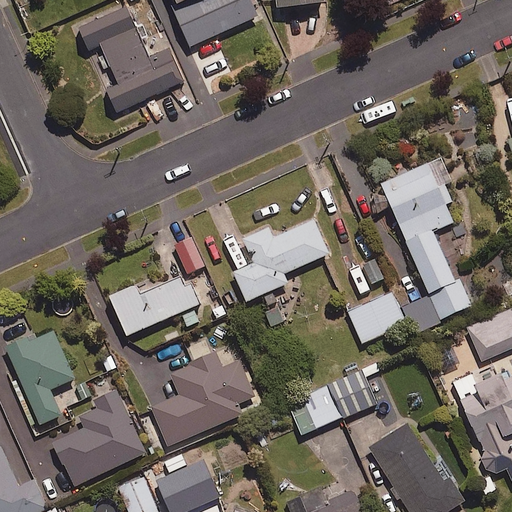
[(177,0),(183,14),(213,0),(177,0)]
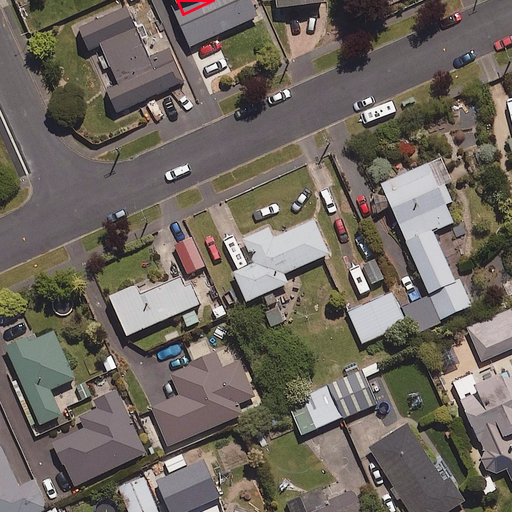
[(246,0),(213,0),(183,14),(178,16),(193,50),(260,21),(253,4),(249,5),(246,0)]
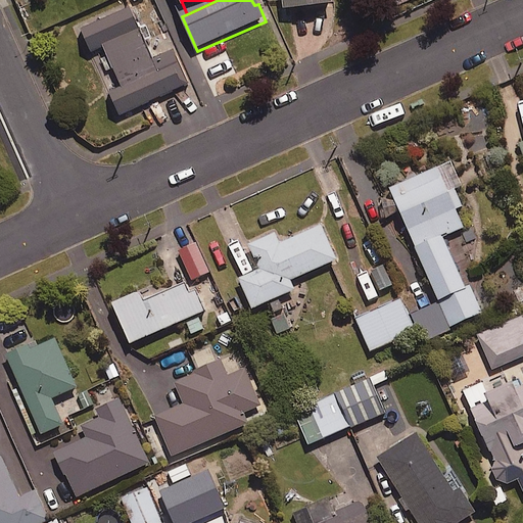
[(335,10),(333,0),(285,0),(286,14),(335,10)]
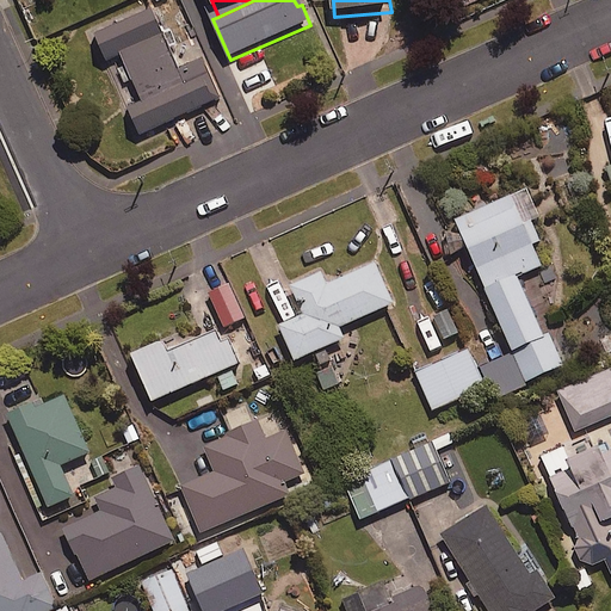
[(482,0),(455,0),(461,11),(482,0)]
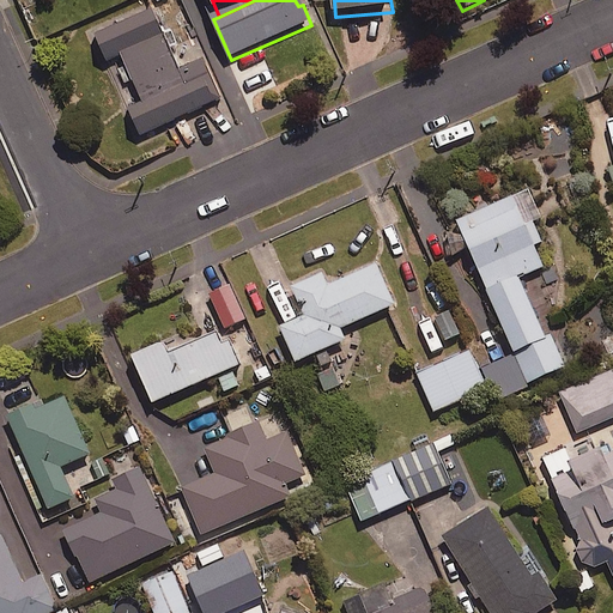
[(180,73),(155,13),(97,38),(108,65),(125,58),(145,105),(131,113),(141,139),(224,104),(206,62),(180,73)]
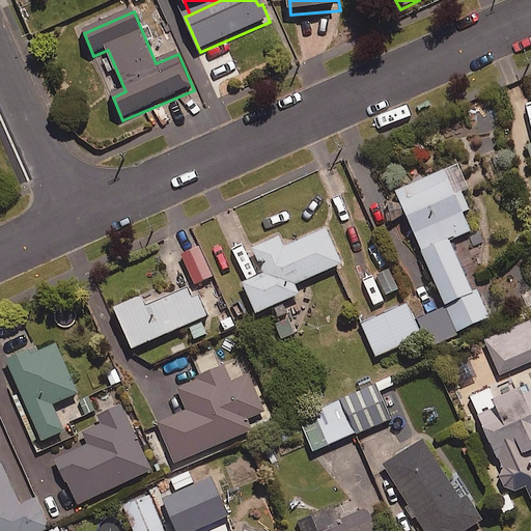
[(446,306),(454,329),(487,315),(476,287),(471,289),(448,238),(470,228),(462,210),(469,206),(460,188),(469,185),(458,161),(395,188),(446,306)]
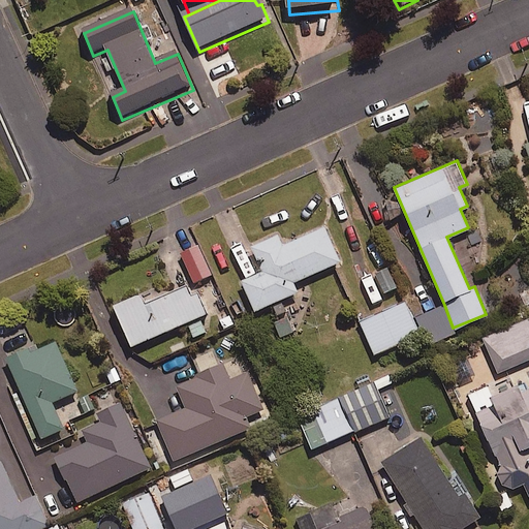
[(272,302),(277,313),(286,309),(281,298),(297,290),(292,280),(339,260),(324,226),(282,244),(278,234),(250,245),(261,270),(241,280),(253,309),(272,302)]
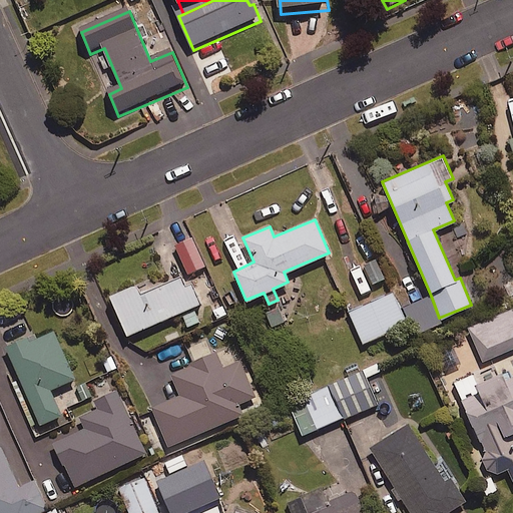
[(205,265),(193,236),(174,244),(186,273),(205,265)]
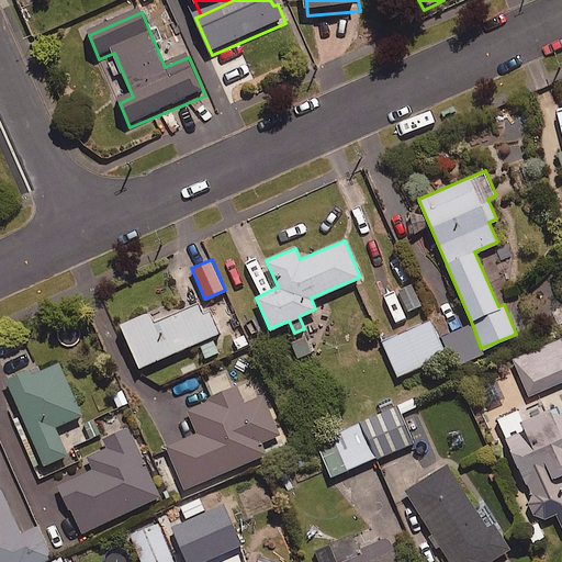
[(197,341),(203,358),(220,351),(213,334),(218,332),(205,299),(155,321),(150,308),(120,322),(138,367),(197,341)]
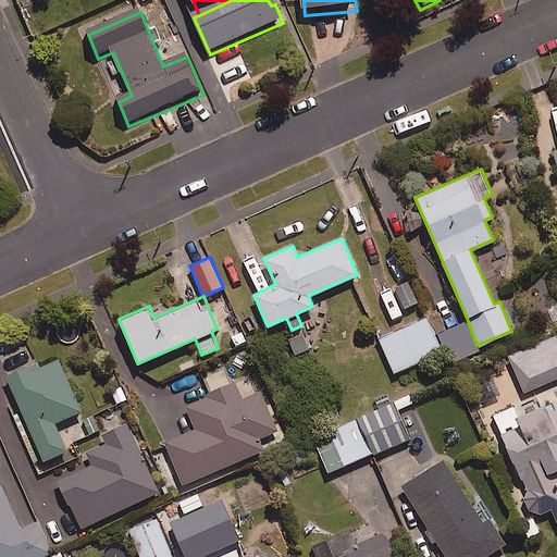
[(442,350),(428,317),(379,338),(394,372),(442,350)]
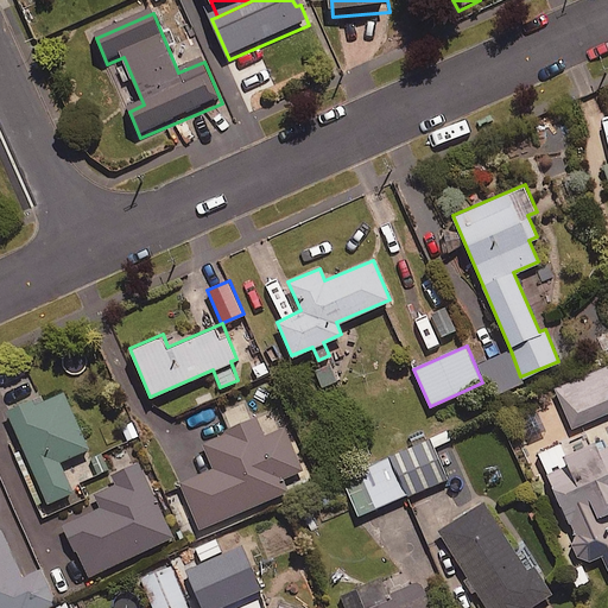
[(520,377),(511,350),(483,362),(496,393),(523,381),(520,377)]
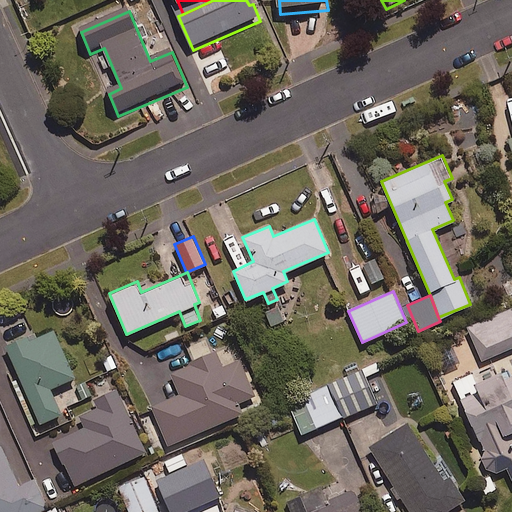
[(455,341),(465,360),(479,353),(482,360),(511,346),(511,307),(467,327),(470,335),(455,341)]
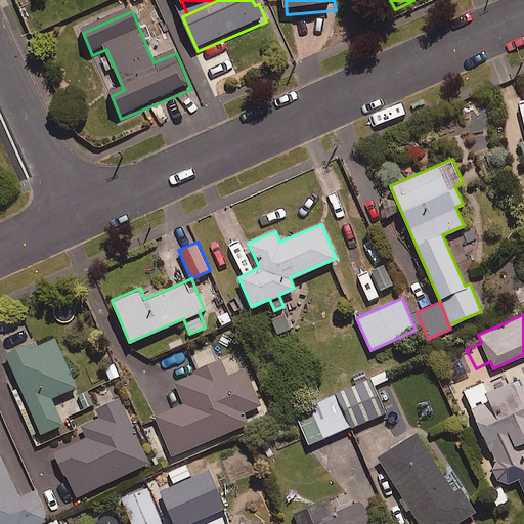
[(75,386),(54,338),(37,345),(35,341),(4,354),(38,434),(61,424),(50,396),(75,386)]
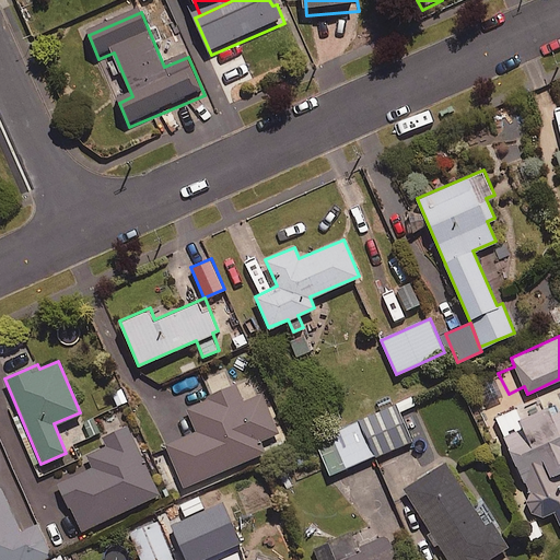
[(509,394),(498,373),(478,382),(488,403),(509,394)]
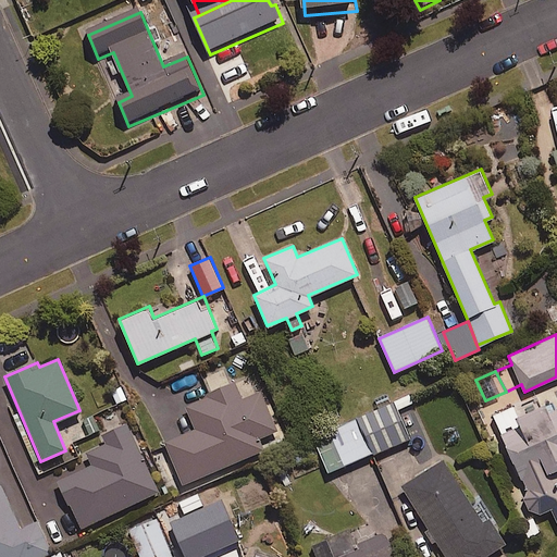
[(240,398),(234,381),(184,401),(195,428),(165,441),(183,483),(262,449),(257,437),(276,430),(260,391),(240,398)]
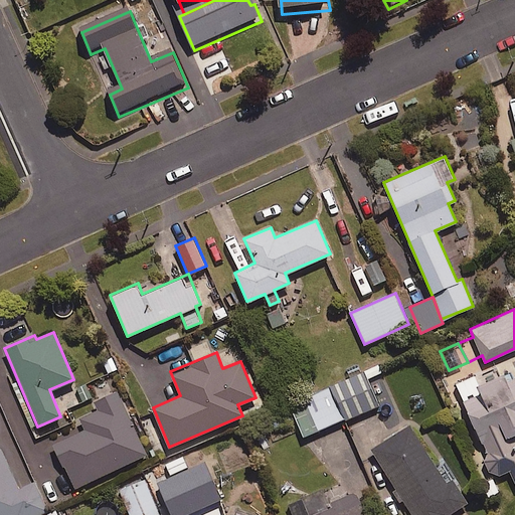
[(64,409),(93,398),(87,382),(117,370),(111,354),(72,369),(81,391),(60,399),(64,409)]
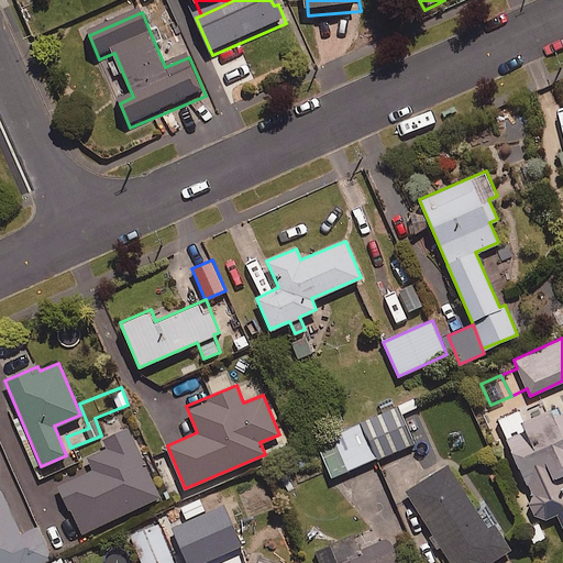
[(417,407),(412,398),(316,439),(332,476),(412,442),(400,414),(417,407)]
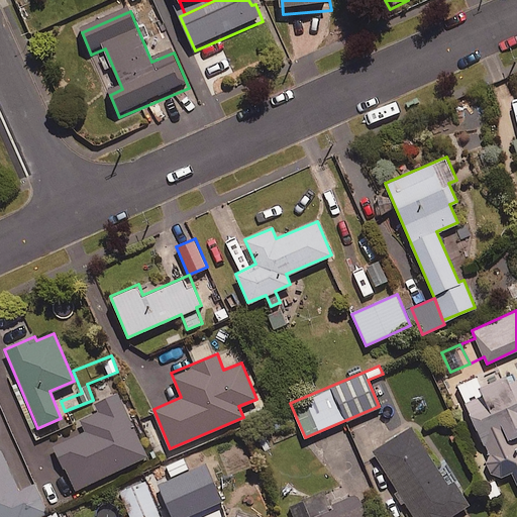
[(479,388),(475,378),(457,386),(490,456),(487,458),(495,478),(511,471),(516,484),(516,457),(508,438),(516,433),(516,379),(507,384),(504,377),(479,388)]
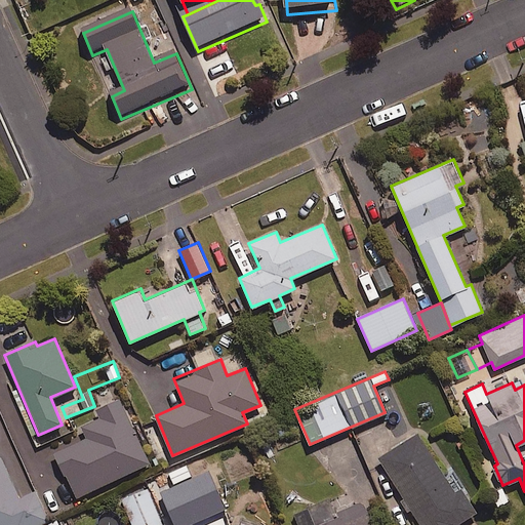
[(149,462),(118,399),(96,409),(101,417),(81,427),(85,435),(53,449),(75,497),(149,462)]
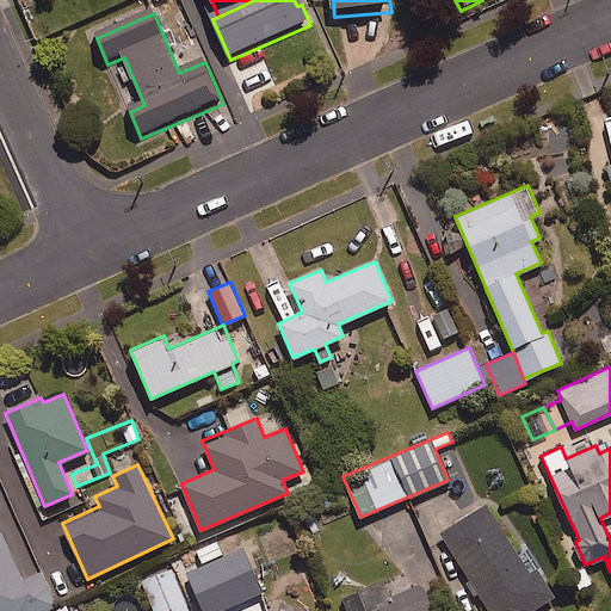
[(529,573),(485,505),(440,532),(488,610),(530,610),(553,597),(536,569),(529,573)]
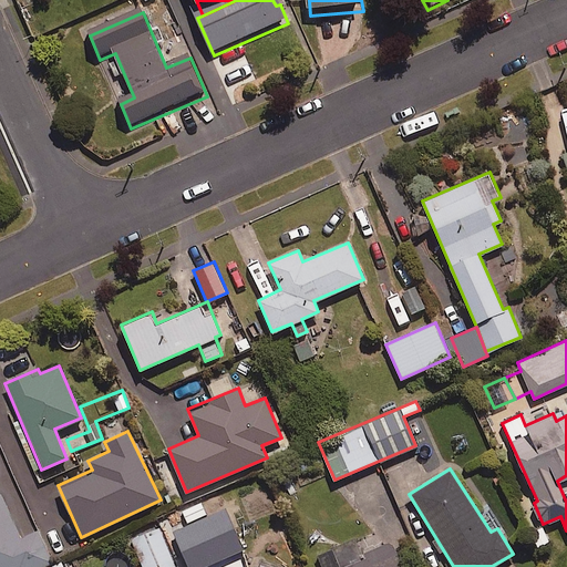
[(0,566),(42,566),(53,563),(40,529),(20,538),(2,494),(0,494),(0,566)]
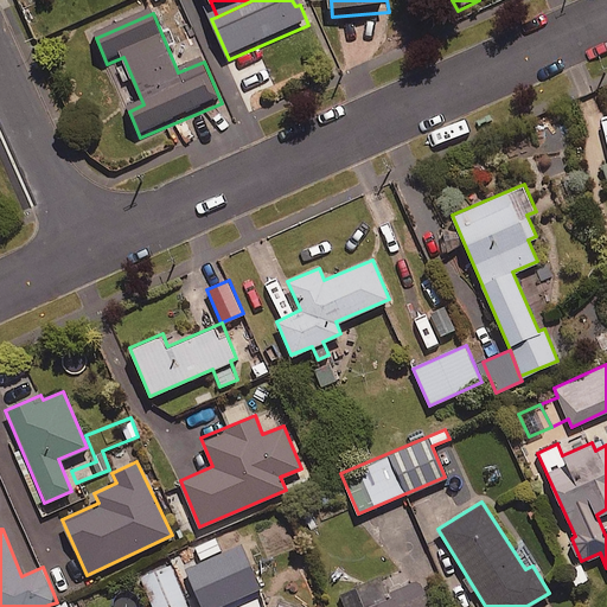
[(230,587),(217,556),(187,568),(199,600),(230,587)]
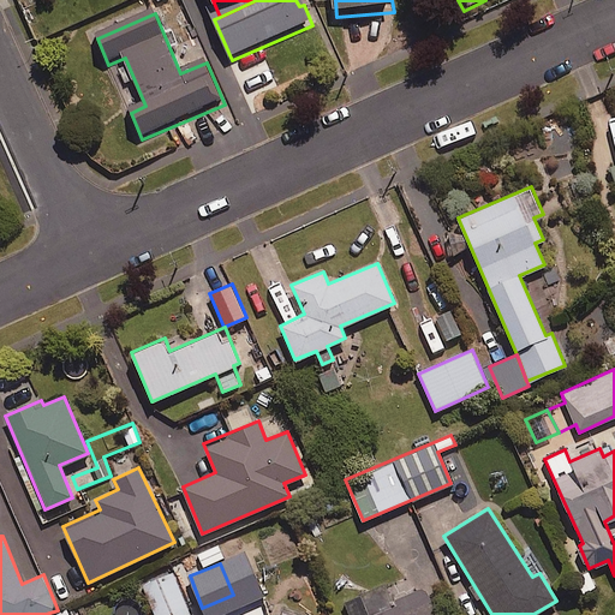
[(183,614),(190,613),(173,572),(142,584),(154,614),(183,614)]
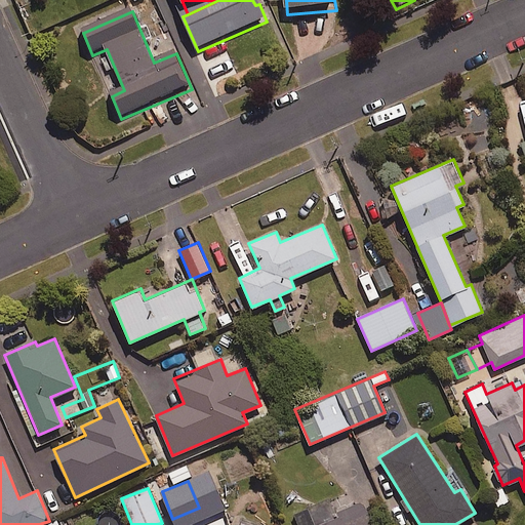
[(373,524),(363,500),(336,512),(338,515),(314,524),(373,524)]
